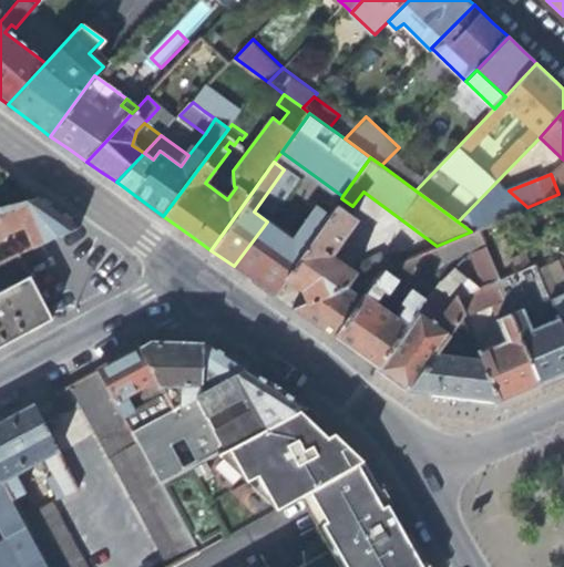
[(498,181),(458,222),(471,232),(478,228),(527,207),(509,191),(498,181)]
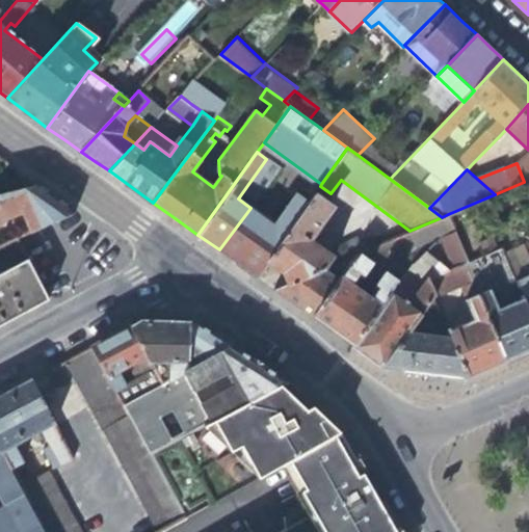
[(55,196),(36,183),(33,184),(0,191),(0,219),(21,211),(30,231),(74,210),(55,196)]
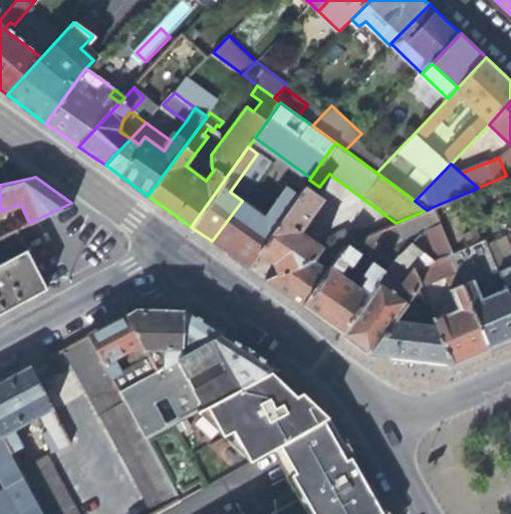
[(266,218),(256,211),(226,252),(239,261),(249,268),(261,251),(300,193),(289,186),(266,218)]
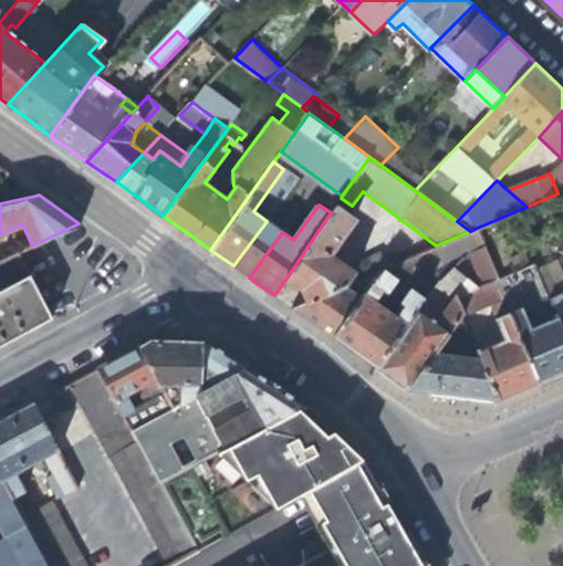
[(335,206),(331,212),(288,276),(295,282),(301,285),(308,301),(344,284),(348,283),(355,274),(350,270),(330,254),(355,219),(335,206)]
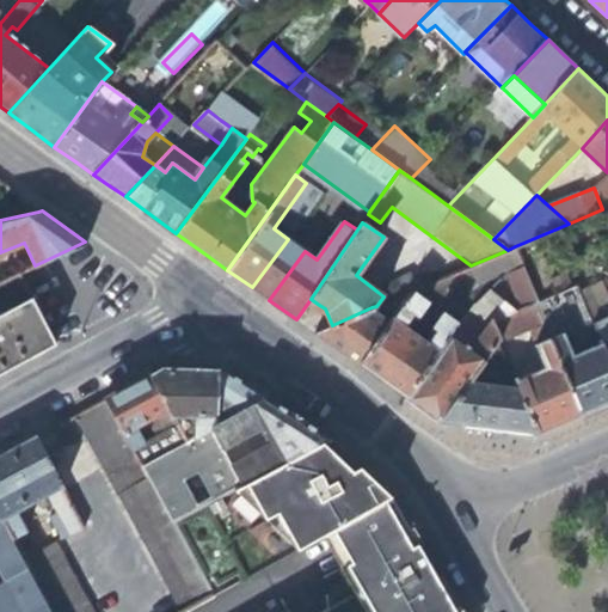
[(252,287),(269,300),(305,251),(288,239),(252,287)]
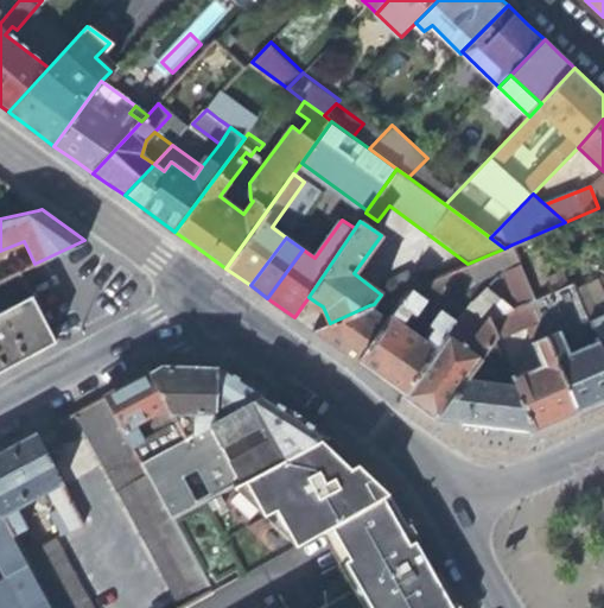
[(459,317),(442,342),(463,356),(493,323),(491,321),(528,303),(534,301),(520,266),(501,274),(489,283),(478,291),(459,317)]
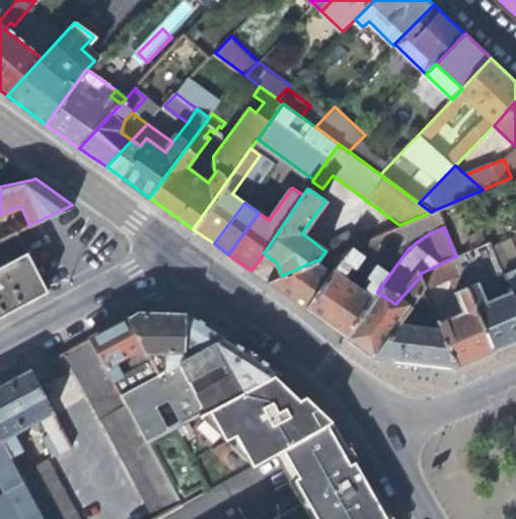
[(0,317),(3,316),(45,294),(32,266),(23,244),(17,230),(6,235),(0,237),(0,317)]
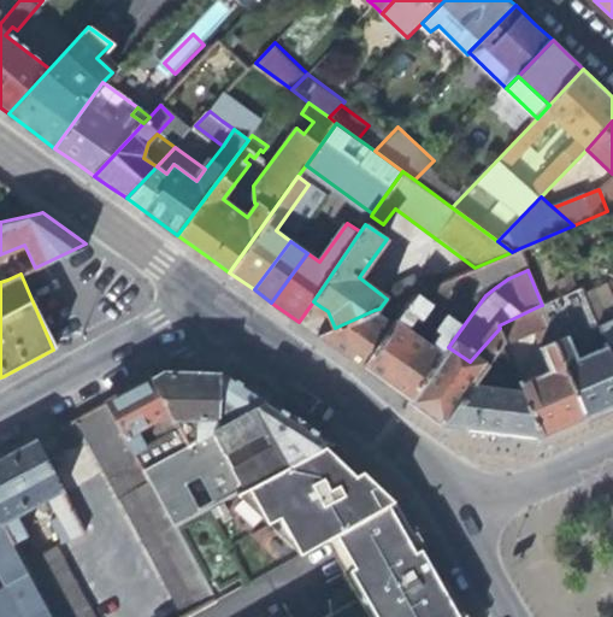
[(612,344),(605,347),(612,365),(612,276),(579,291),(585,305),(607,295),(612,307),(612,344)]
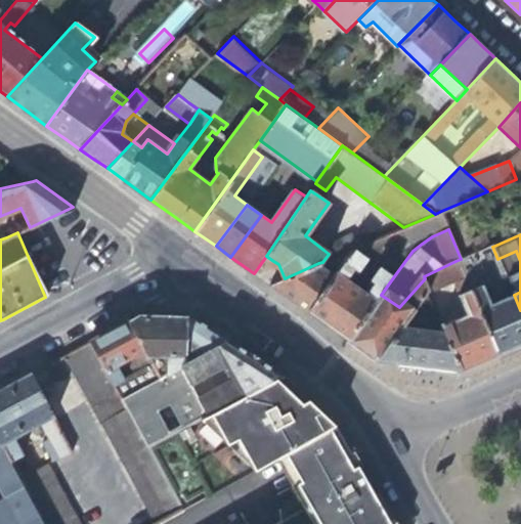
[(342,238),(323,250),(329,254),(322,262),(349,251),(342,238)]
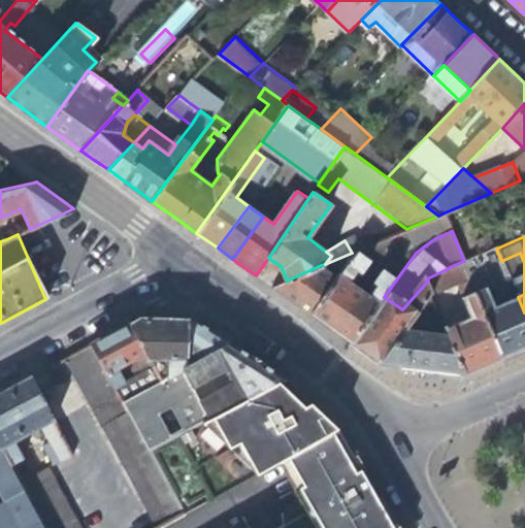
[(354,252),(337,276),(312,316),(333,331),(352,343),(384,297),(399,275),(389,268),(370,296),(348,282),(356,271),(372,256),(362,249),(354,252)]
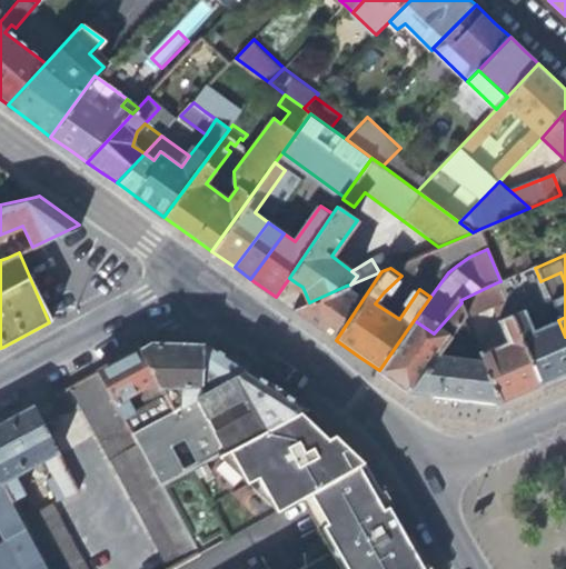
[(495,283),(509,316),(539,386),(560,377),(565,375),(565,337),(558,320),(540,281),(535,268),(500,281),(495,283)]
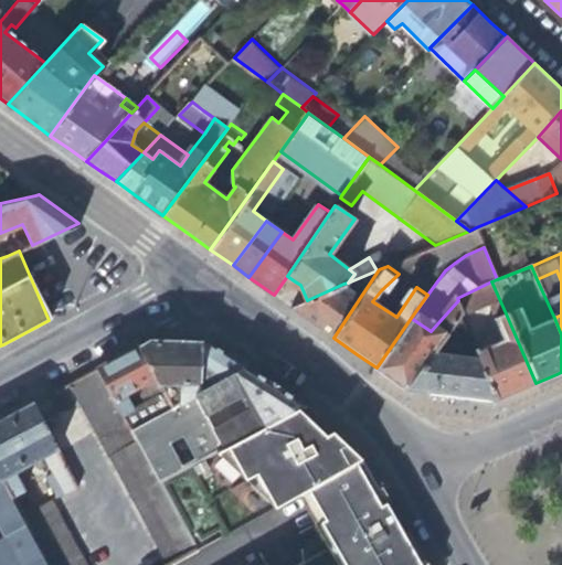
[(361,296),(343,284),(307,300),(292,307),(316,324),(333,338),(361,296)]
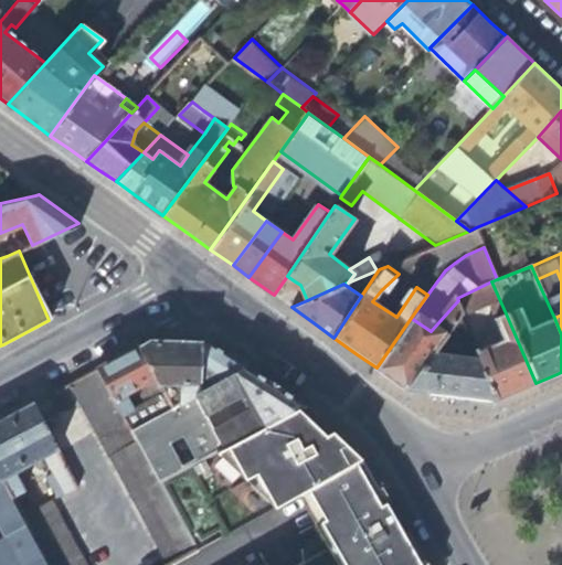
[(431,331),(411,318),(377,368),(391,379),(406,390),(435,355),(456,329),(465,318),(458,300),(431,331)]
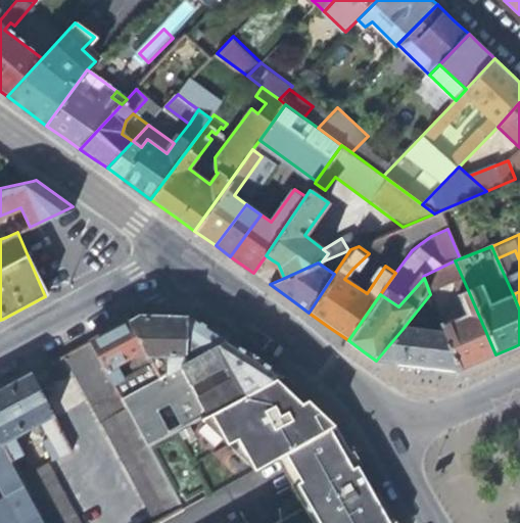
[(465,315),(442,324),(460,370),(479,362),(495,354),(468,290),(457,295),(465,315)]
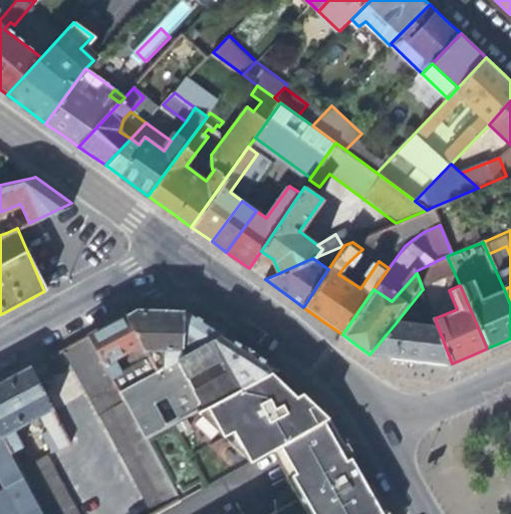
[(422,326),(396,323),(369,354),(429,360),(452,363),(435,318),(430,306),(414,305),(422,326)]
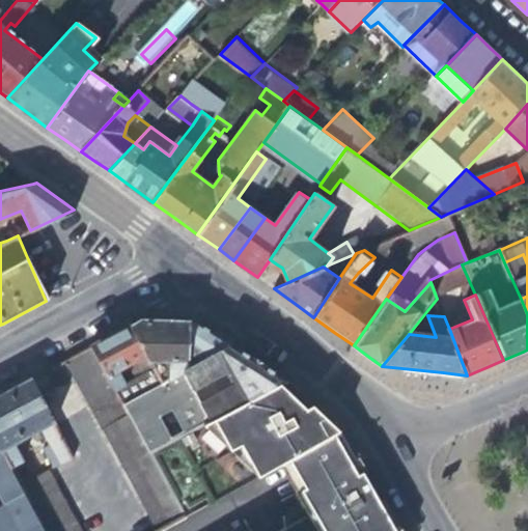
[(163,382),(196,364),(194,320),(147,318),(143,318),(132,325),(157,370),(163,382)]
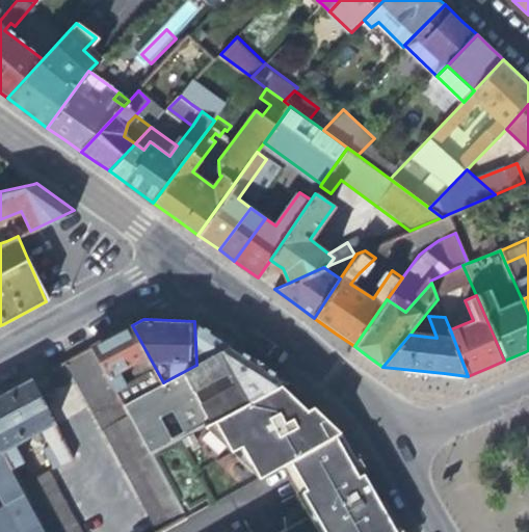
[(194,321),(196,365),(234,345),(215,334),(196,322),(194,321)]
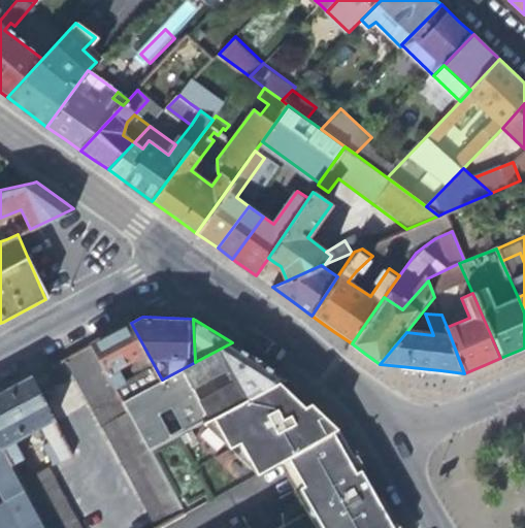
[(92,344),(116,389),(156,368),(131,323),(113,333),(92,344)]
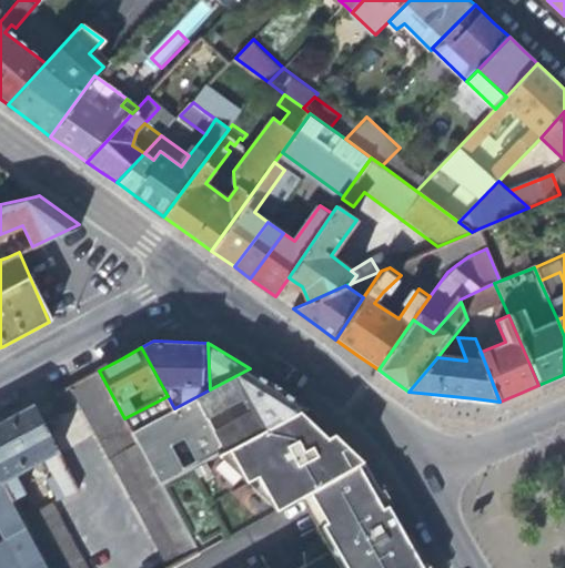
[(150,464),(160,485),(218,452),(262,426),(303,403),(274,384),(250,368),(210,389),(174,408),(132,432),(140,447),(238,393),(246,411),(149,464),(150,464)]
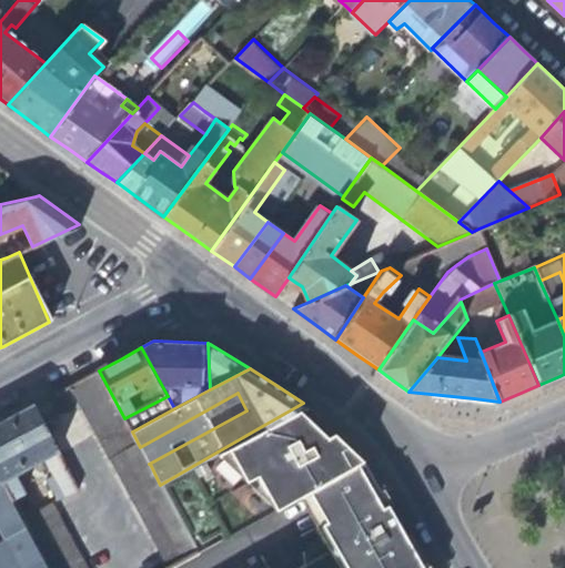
[(71,385),(172,567),(198,554),(190,539),(179,519),(171,504),(160,485),(150,464),(149,464),(140,447),(132,432),(124,418),(99,371),(71,385)]
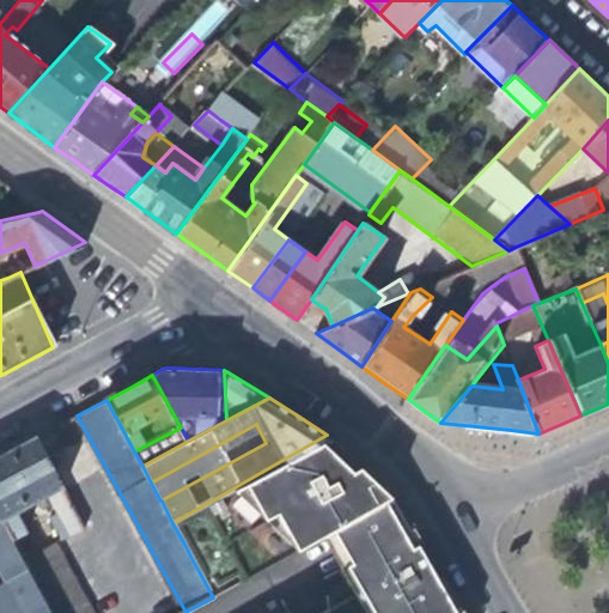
[(181,428),(134,451),(142,466),(188,441),(181,428)]
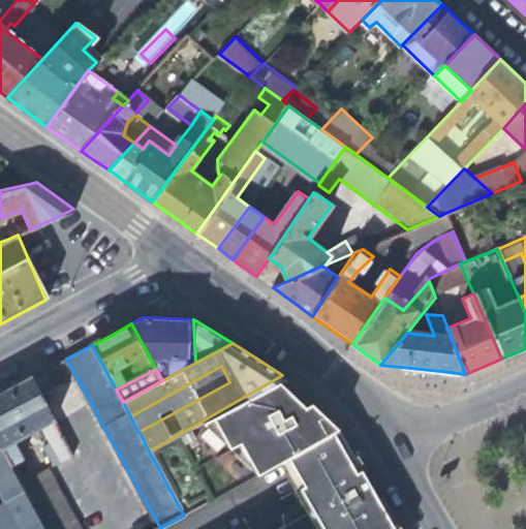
[(281,461),(339,429),(322,413),(312,403),(298,390),(282,375),(244,397),(203,421),(259,473),(281,461)]
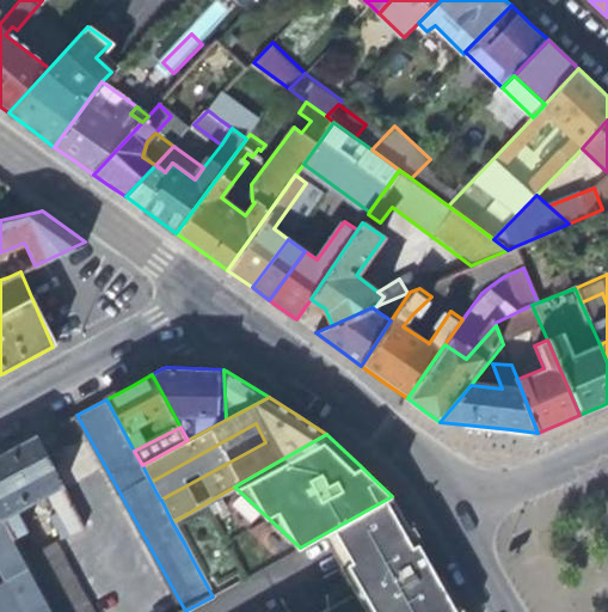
[(0,510),(28,561),(41,554),(18,514),(50,496),(61,513),(51,519),(63,540),(87,527),(38,435),(0,456),(0,510)]
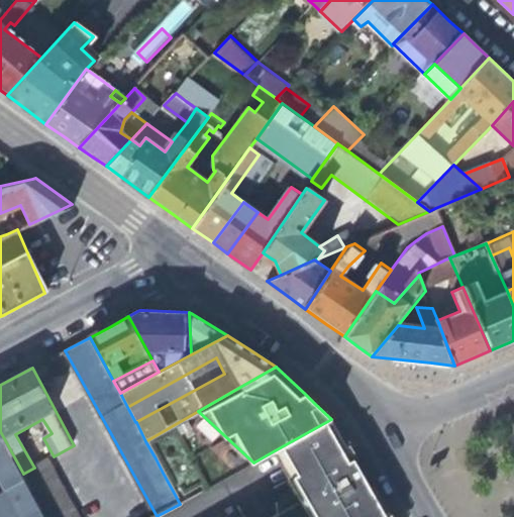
[(352,442),(352,441),(331,419),(275,450),(290,478),(294,476),(346,445),(352,442)]
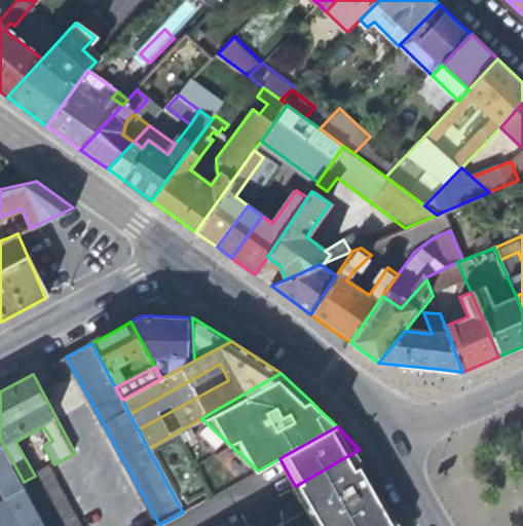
[(47,525),(24,482),(0,439),(0,521),(2,525),(47,525)]
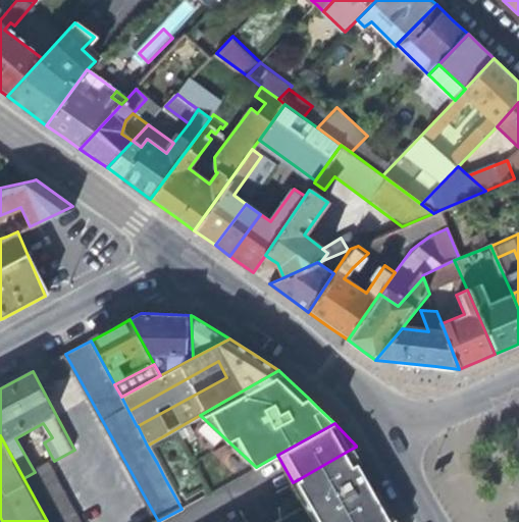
[(320,521),(297,480),(293,482),(315,521),(398,521),(356,447),(350,450),(360,468),(370,486),(391,521),(320,521)]
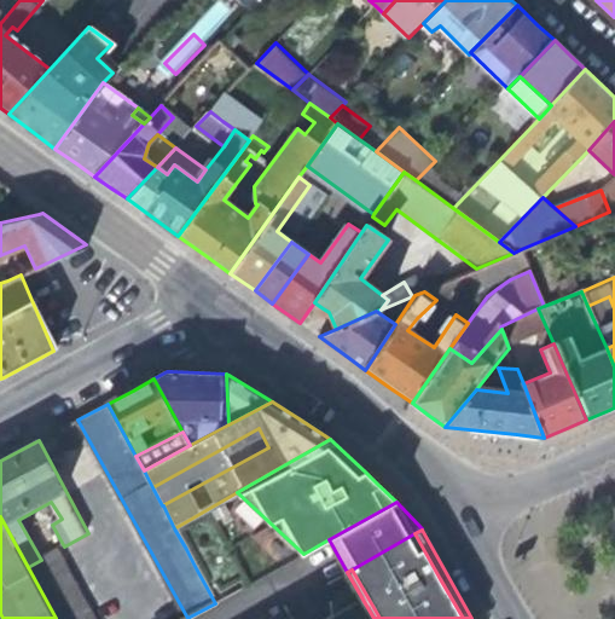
[(463,618),(439,577),(427,555),(415,533),(352,570),(379,618),(463,618)]
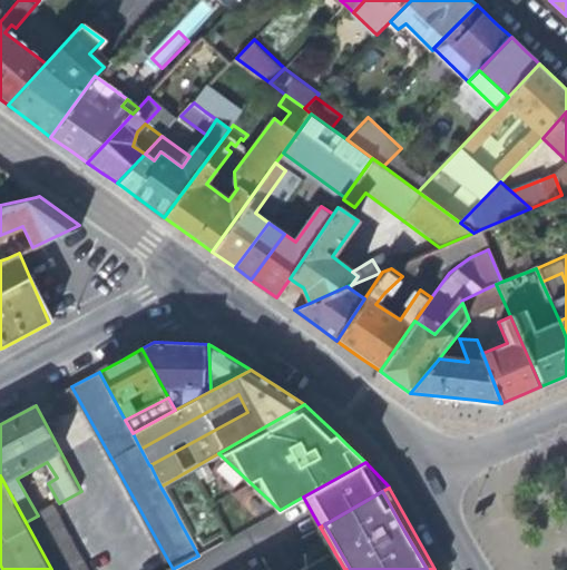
[(87,569),(54,507),(38,516),(26,522),(51,569),(87,569)]
